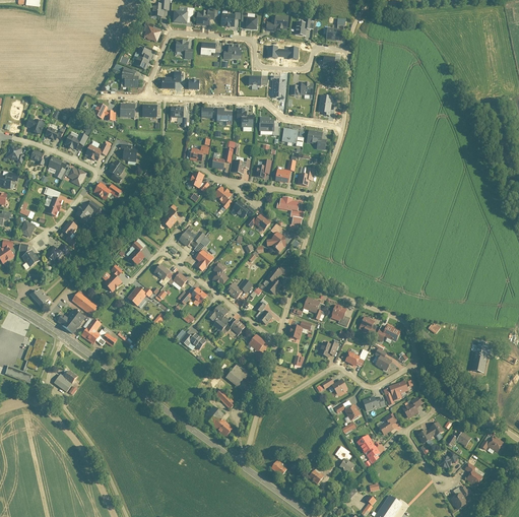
[(163,10),(169,11),(170,1),(161,0),(161,4),(152,3),(150,17),(161,18),(163,10)]
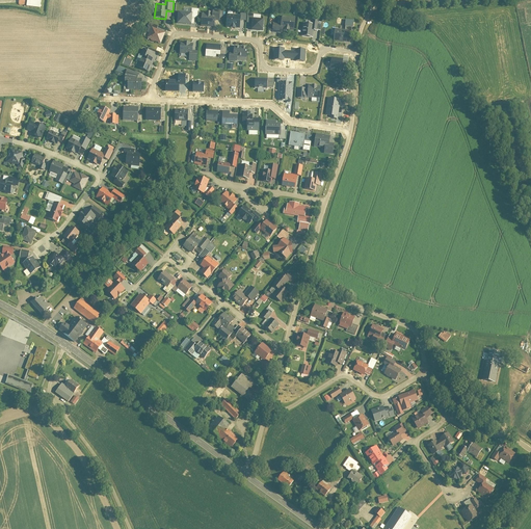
[(177,10),(176,22),(190,23),(191,11),(177,10)]
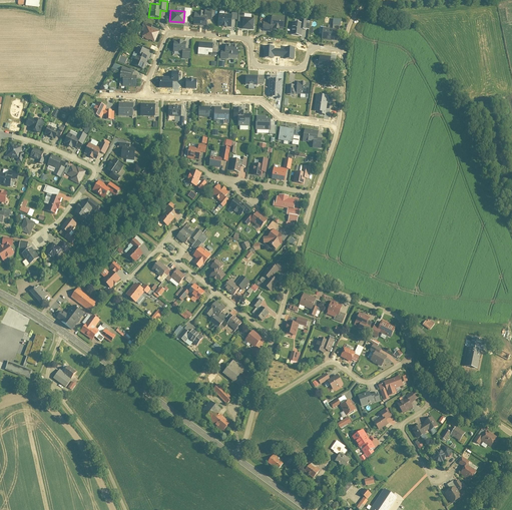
[(193,12),(192,24),(206,25),(206,19),(211,19),(210,10),(204,10),(204,13),(193,12)]
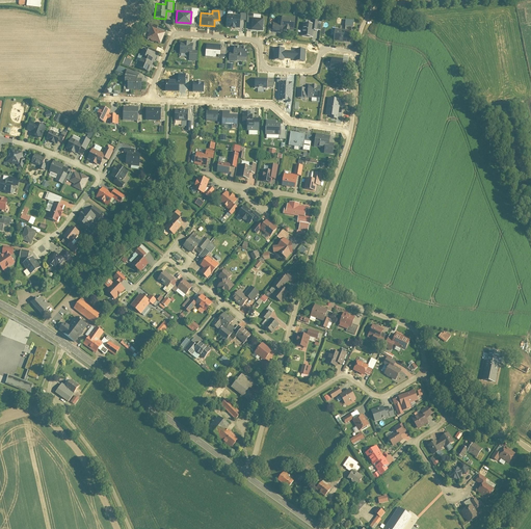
[(240,14),(226,12),(226,25),(239,26),(240,14)]
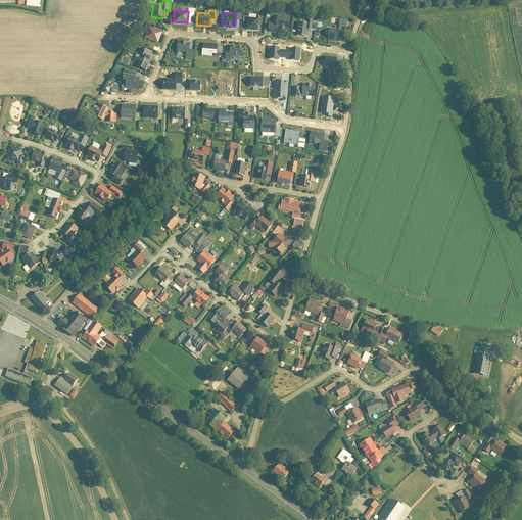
[(278,14),(277,21),(269,20),(269,24),(266,22),(265,29),(268,30),(277,31),(277,27),(289,28),(291,16),(278,14)]
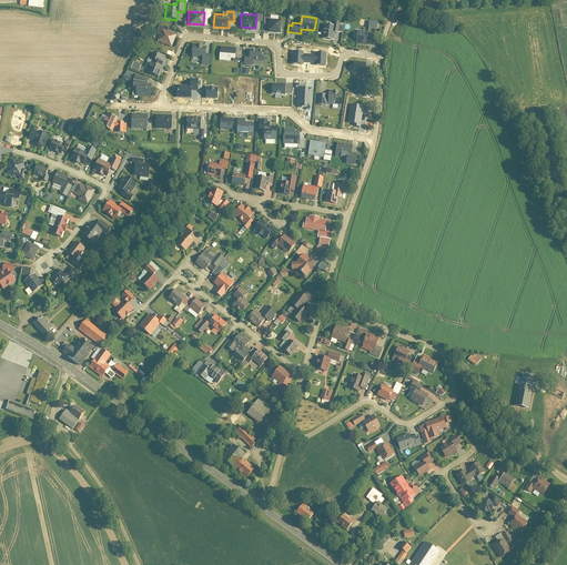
[(280,19),(269,18),(267,29),(279,30),(280,19)]
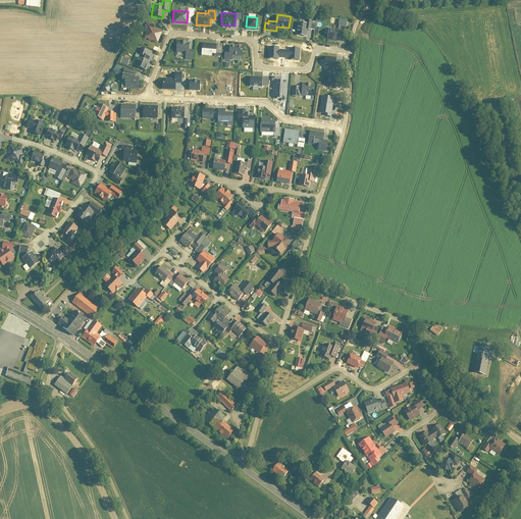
[(307,22),(296,20),(295,34),(305,35),(307,22)]
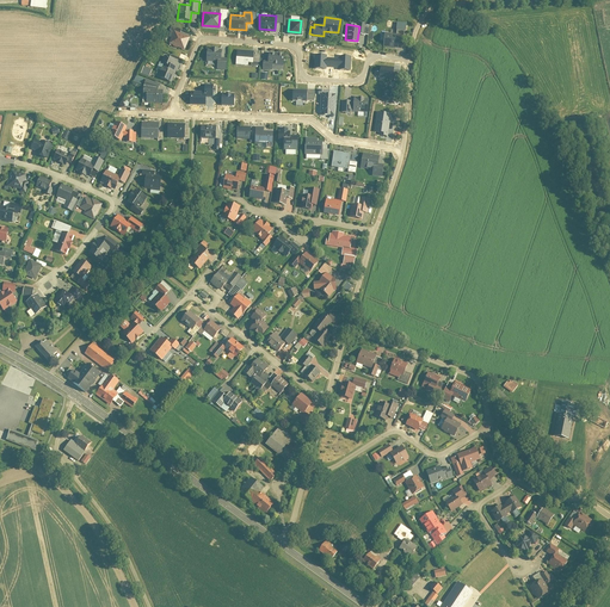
[(396,28),(396,33),(384,31),(382,44),(399,48),(399,39),(404,41),(405,29),(396,28)]
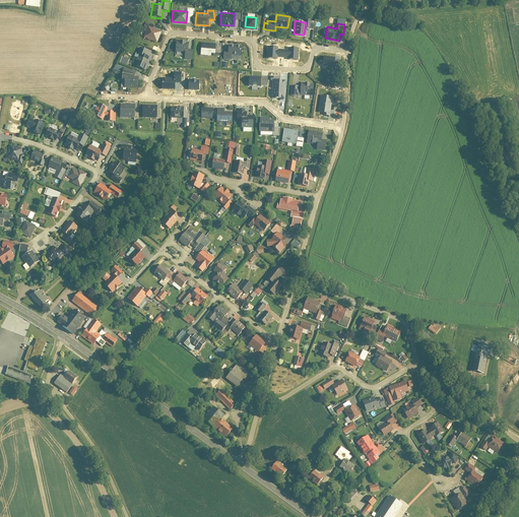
[(148,25),(144,36),(156,42),(160,30),(148,25)]
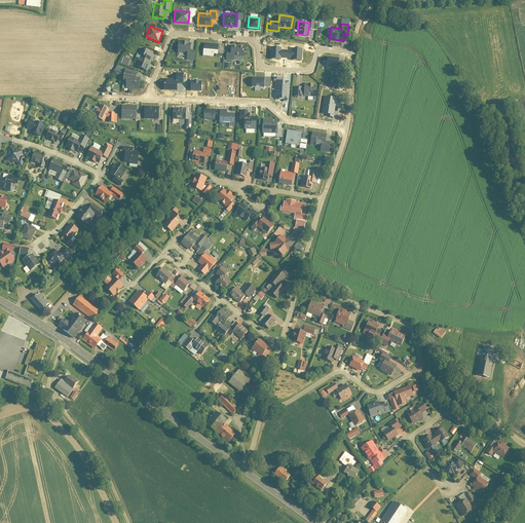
[(180,41),(177,40),(177,50),(189,50),(190,41),(187,41),(187,40),(180,40),(180,41)]
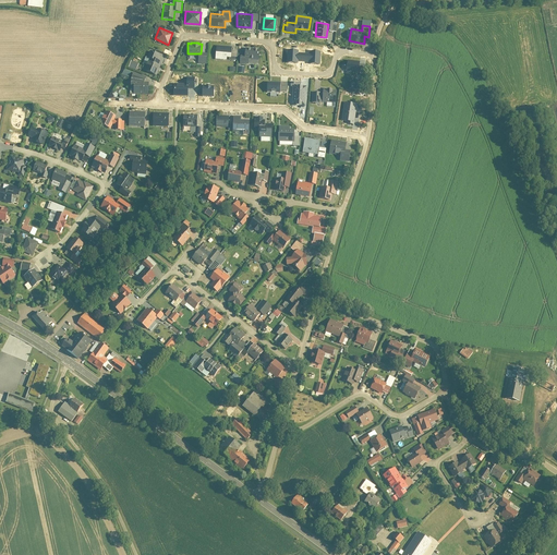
[(215,44),(214,59),(235,61),(237,46),(215,44)]
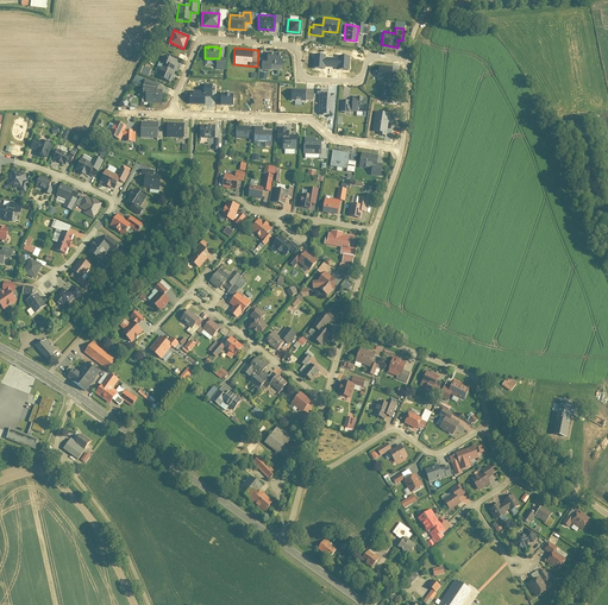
[(271,68),(281,69),(283,54),(268,52),(268,58),(263,58),(262,67),(271,68)]
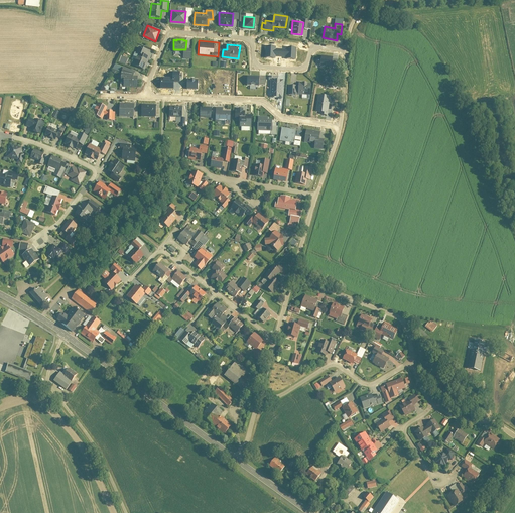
[(274,45),(265,44),(264,56),(273,56),(274,54),(285,54),(284,57),(294,58),(295,46),(285,46),(285,47),(274,46),(274,45)]
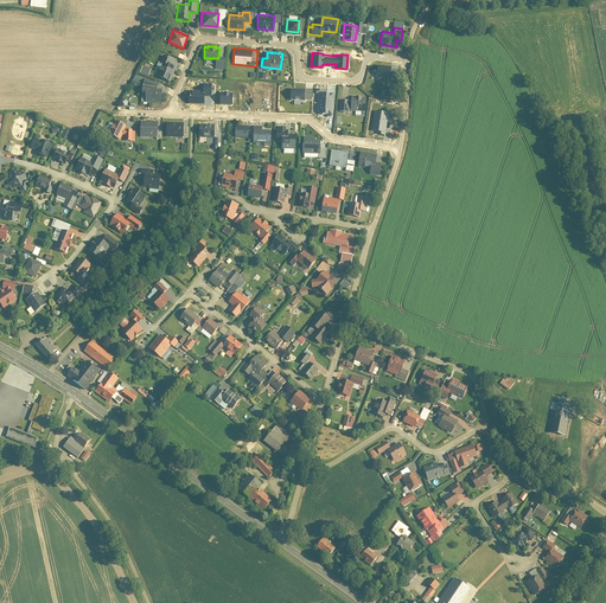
[(164,57),(157,75),(168,79),(176,62),(164,57)]
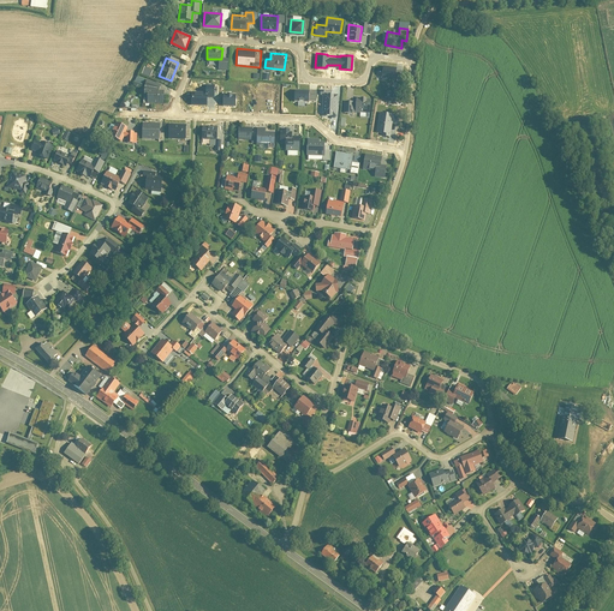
[(395,66),(382,64),(380,75),(394,77),(395,66)]
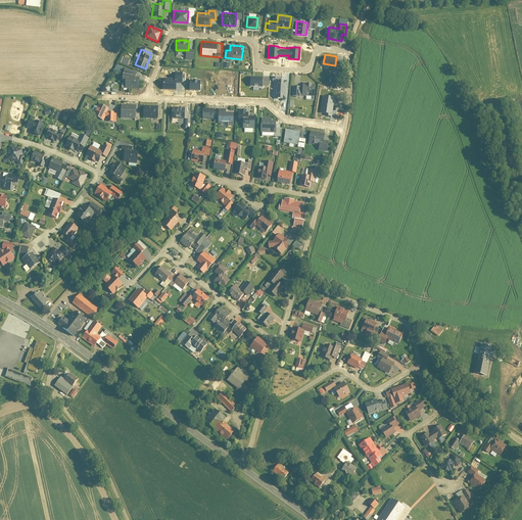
[(122,78),(121,87),(139,89),(140,80),(135,79),(135,76),(137,72),(125,66),(123,73),(123,78),(122,78)]
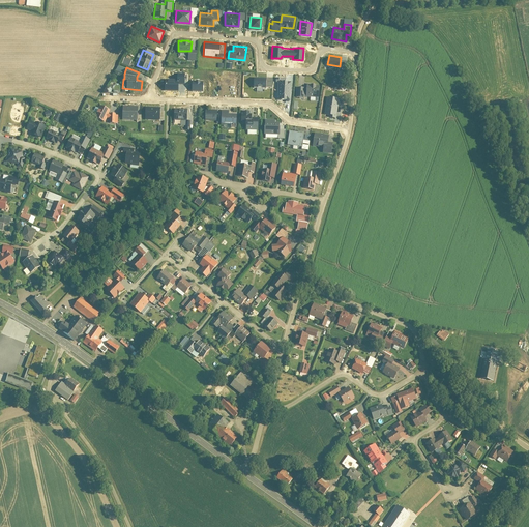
[(265,77),(253,77),(253,86),(265,86),(265,77)]
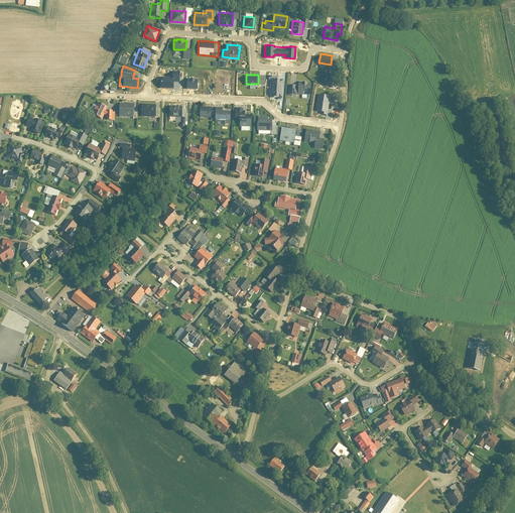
[(160,77),(159,86),(171,86),(171,78),(160,77)]
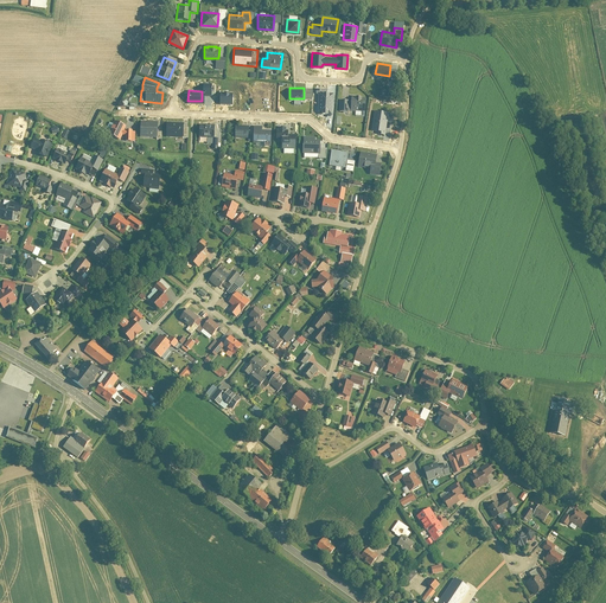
[(218,91),(218,102),(231,103),(231,91),(218,91)]
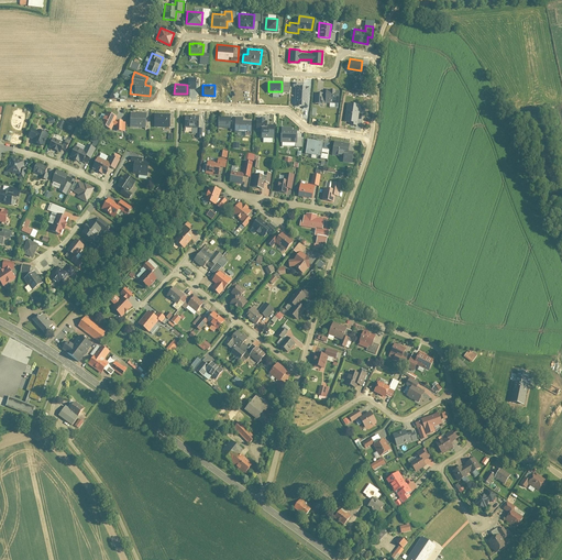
[(307,105),(308,86),(294,85),(294,101),(296,105),(307,105)]
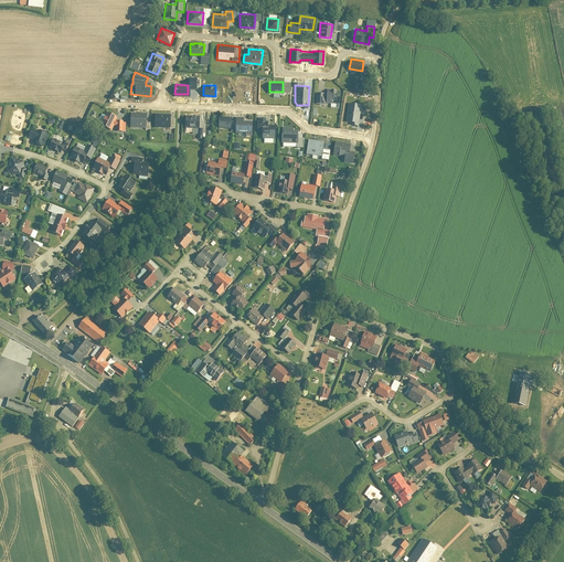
[(339,89),(326,89),(326,102),(338,102),(339,89)]
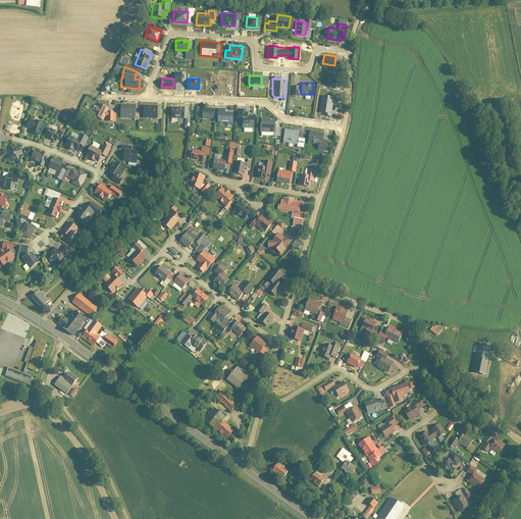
[(299,95),(299,85),(291,85),(291,94),(299,95)]
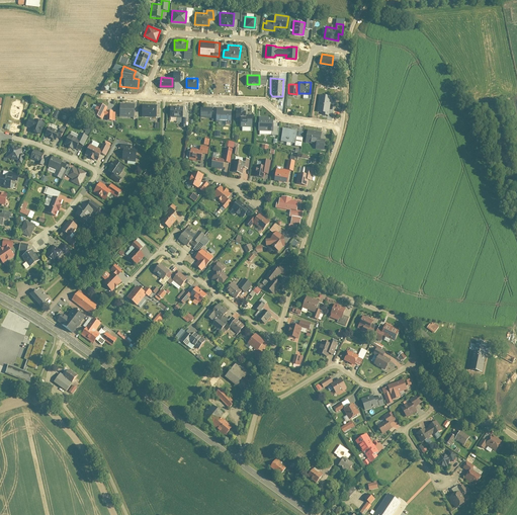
[(330,95),(319,93),(317,109),(328,110),(330,95)]
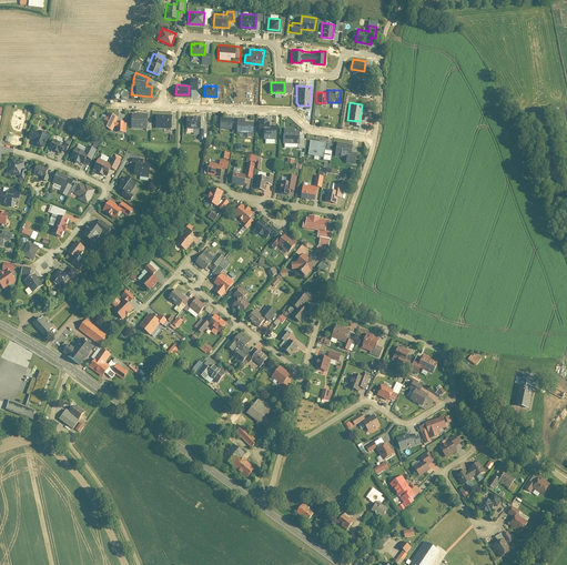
[(114,120),(115,117),(105,112),(101,123),(110,128),(112,123),(117,124),(115,130),(122,130),(123,120),(117,120),(117,121),(114,120)]
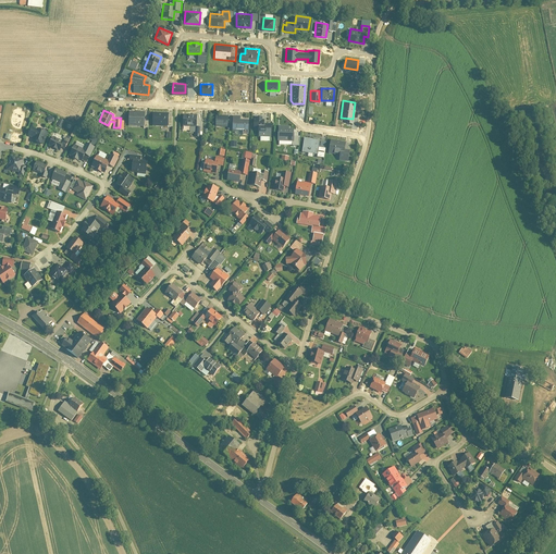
[(130,110),(128,125),(144,126),(145,111),(130,110)]
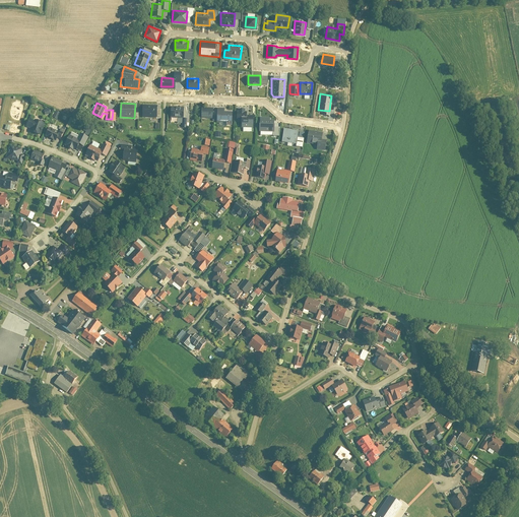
[(142,104),(142,115),(156,115),(156,104),(142,104)]
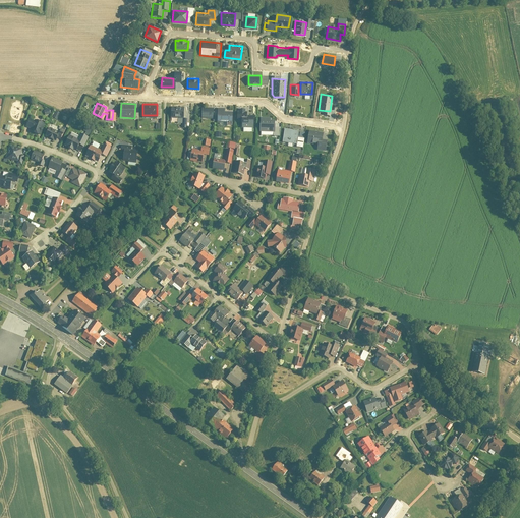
[(171,106),(171,117),(183,118),(183,106),(171,106)]
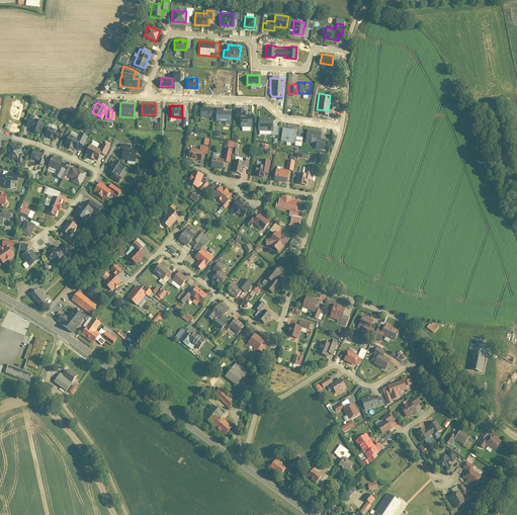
[(199,105),(199,115),(210,115),(211,106),(199,105)]
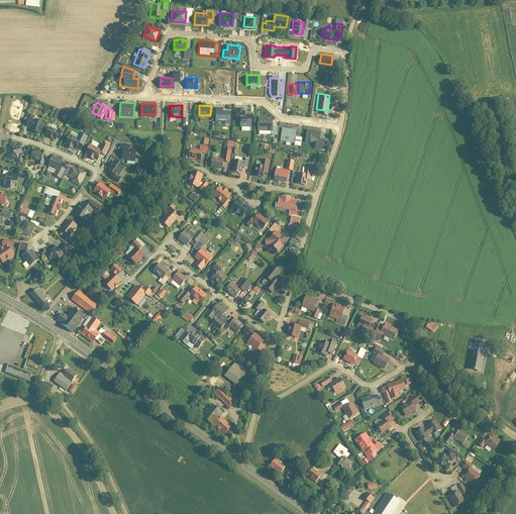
[(215,108),(214,120),(229,121),(230,109),(215,108)]
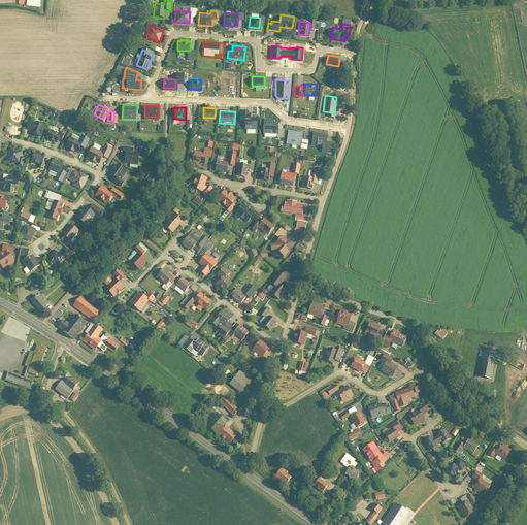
[(241,111),(241,121),(244,121),(243,127),(256,128),(257,118),(249,118),(249,111),(241,111)]
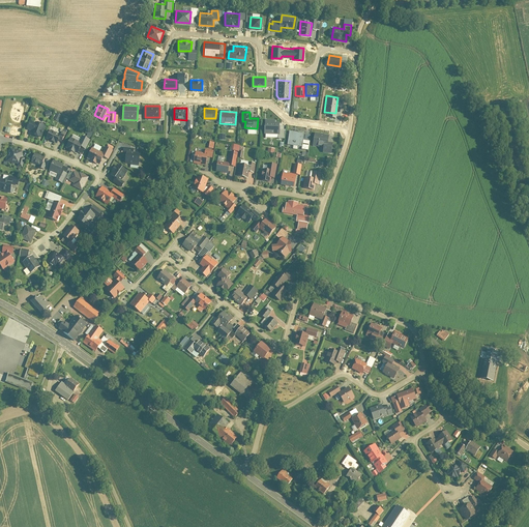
[(263,119),(263,132),(278,133),(278,121),(273,121),(273,119),(263,119)]
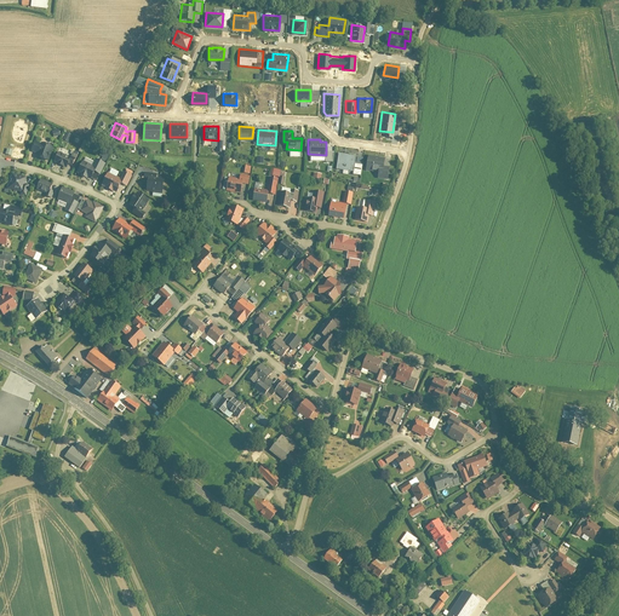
[(35,140),(32,150),(38,153),(36,156),(46,160),(51,147),(52,145),(41,142),(41,143),(35,140)]
